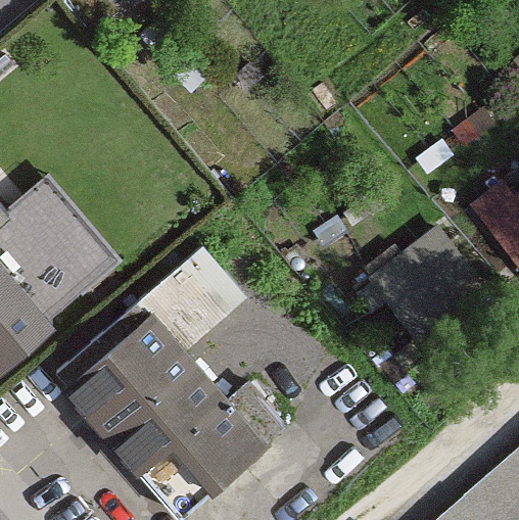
[(506,176),(475,198),(518,255),(518,192),(506,176)]
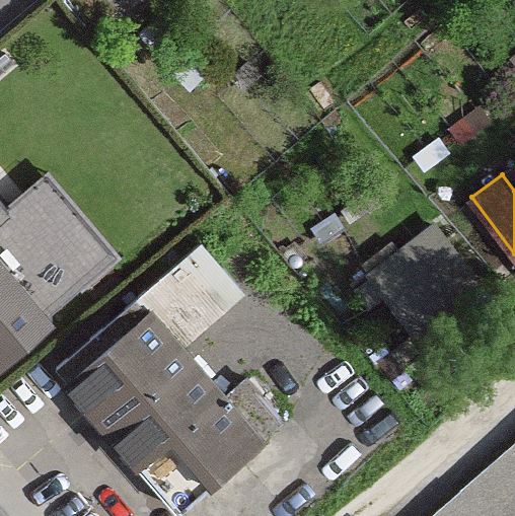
[(0,337),(72,276),(0,192),(0,337)]
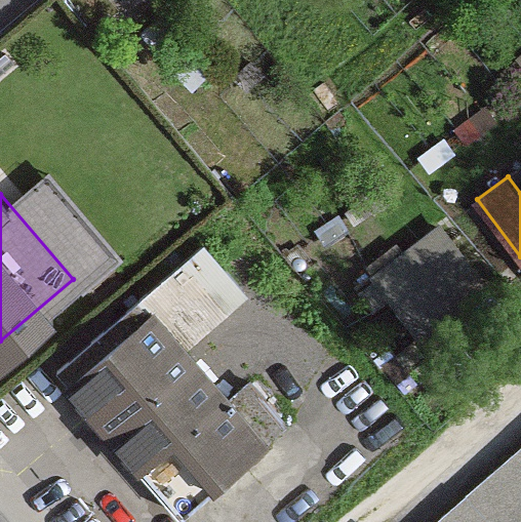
[(444,223),(371,277),(415,335),(488,281),(444,223)]
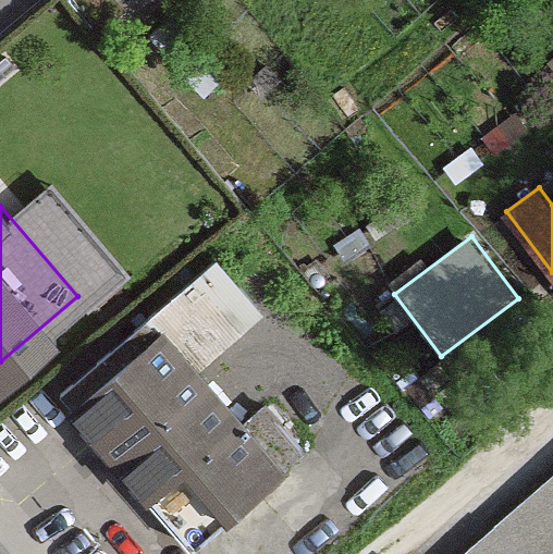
[(155,327),(61,407),(182,546),(275,467),(155,327)]
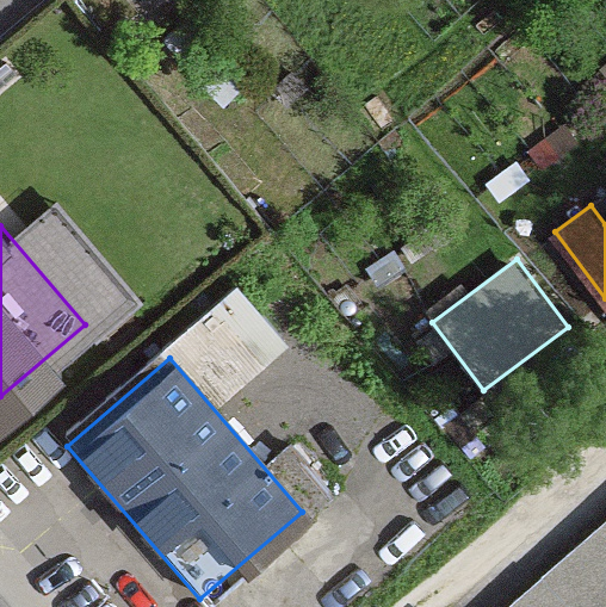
[(605,521),(506,606),(605,606),(605,521)]
